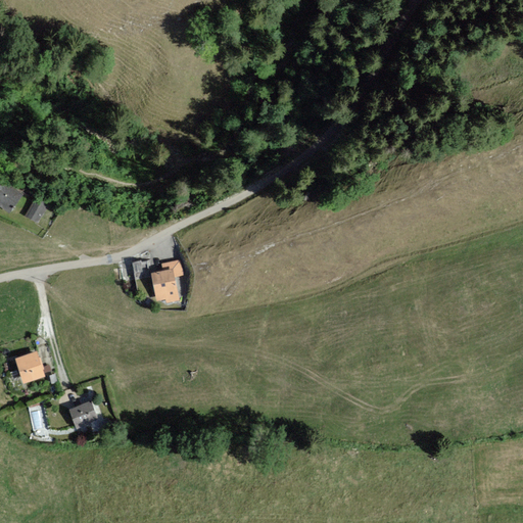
[(21,194),(2,182),(0,184),(0,203),(11,210),(21,194)]
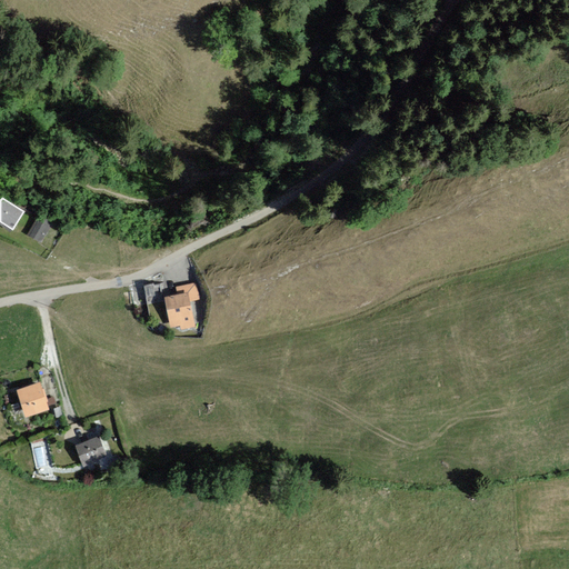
[(51,222),(41,217),(30,235),(40,241),(51,222)]
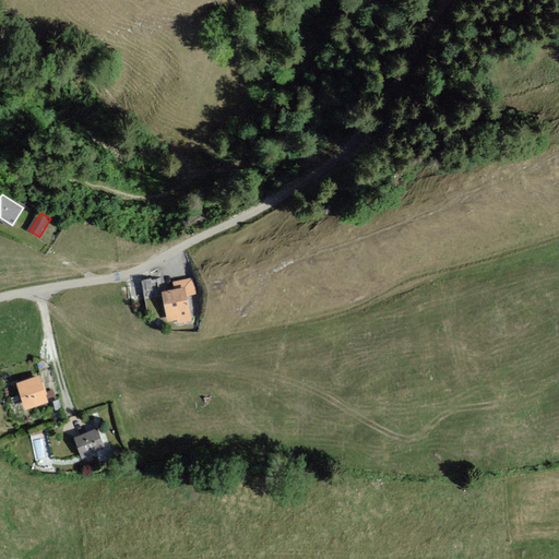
[(159,276),(142,278),(144,296),(162,294),(159,276)]
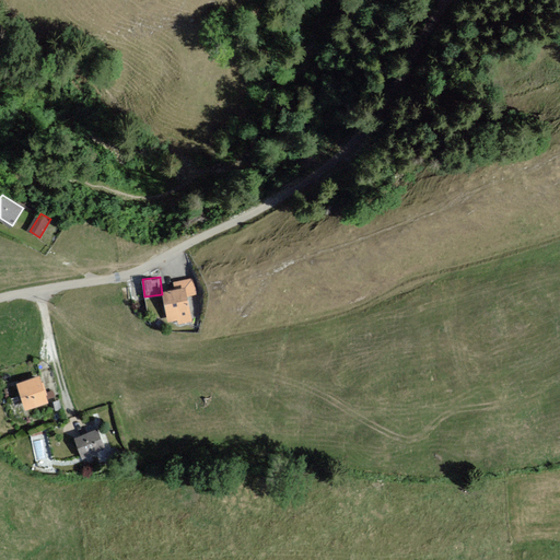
[(176,291),(164,293),(170,322),(178,319),(178,323),(191,321),(187,295),(195,294),(193,279),(174,282),(176,291)]
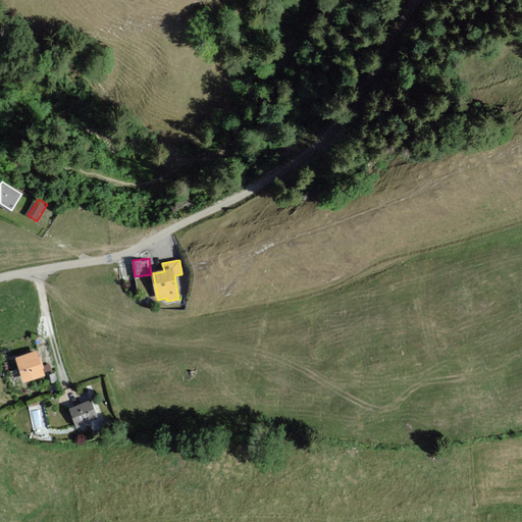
[(44,375),(36,353),(17,359),(24,381),(44,375)]
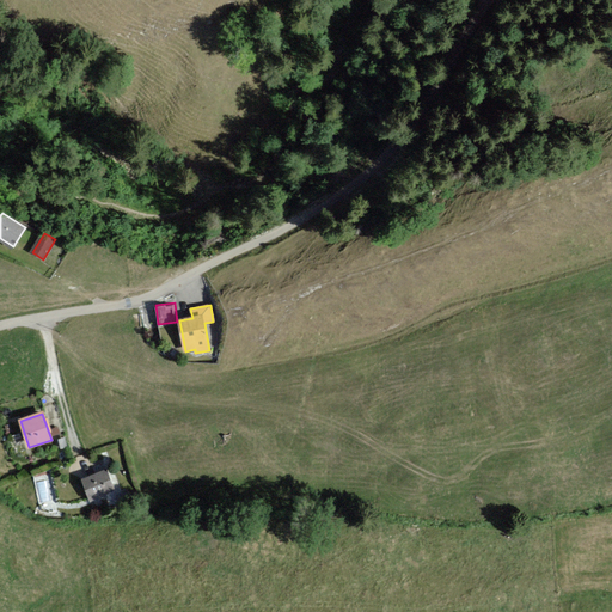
[(114,493),(105,472),(83,481),(91,501),(114,493)]
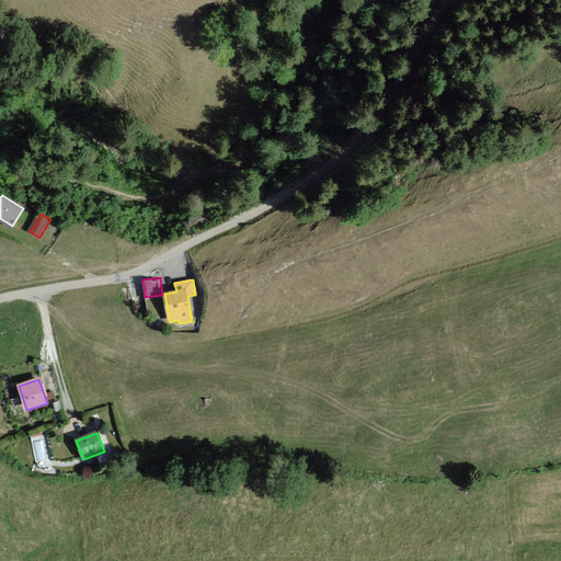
All buildings are outlined.
